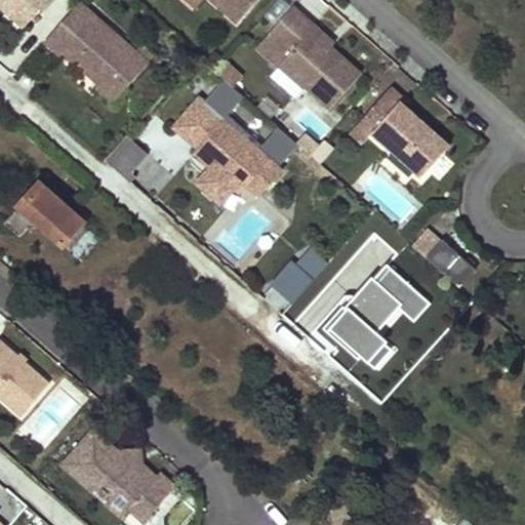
[(0,0),(0,6),(24,28),(40,10),(44,13),(55,0),(0,0)]
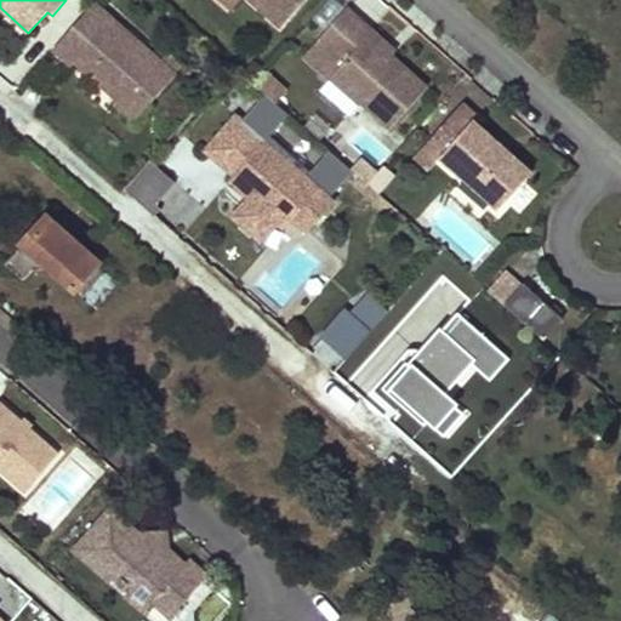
[(217,0),(232,12),(241,0),(217,0)]
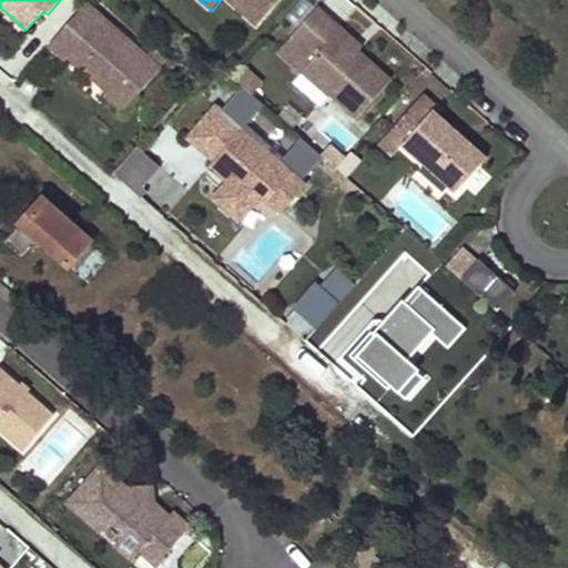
[(229,0),(257,24),(280,0),(229,0)]
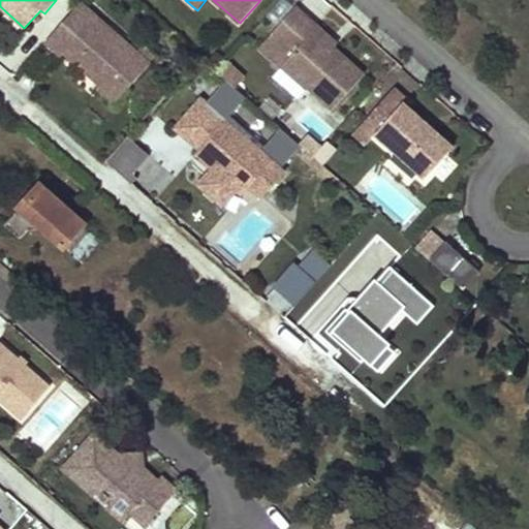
[(52,35),(65,48),(62,51),(63,52),(96,80),(98,76),(104,83),(102,86),(98,89),(115,103),(150,64),(135,52),(81,3),(52,35)]
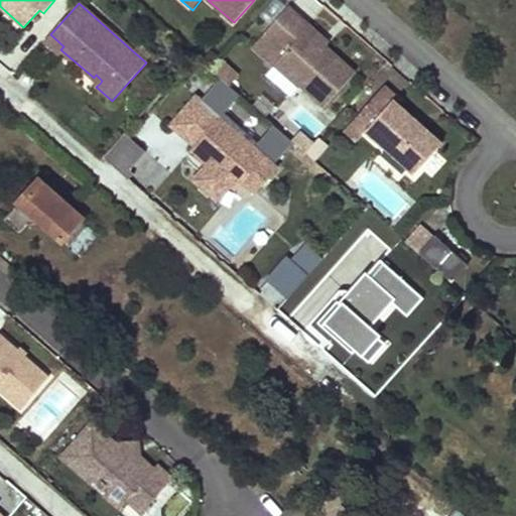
[(310,27),(288,7),(265,33),(286,51),(276,63),(272,68),(266,76),(289,97),(299,85),(325,108),(355,74),(325,46),(306,30),(310,27)]
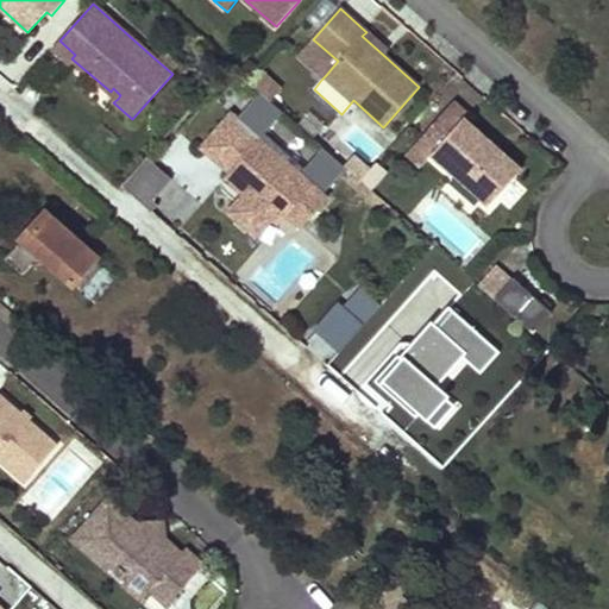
[(366,32),(362,36),(383,55),(388,51),(366,32)]
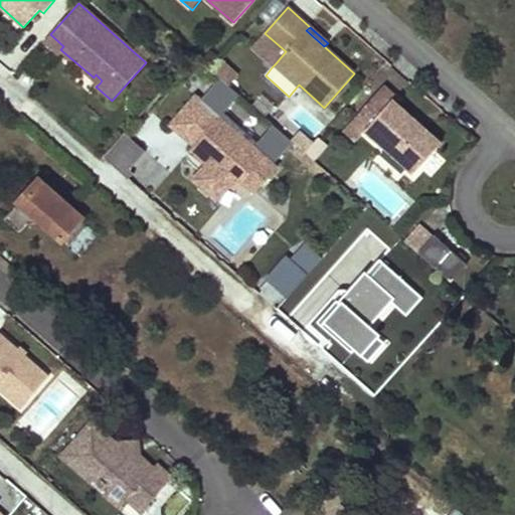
[(250,48),(272,67),(276,63),(286,51),(265,33),(250,48)]
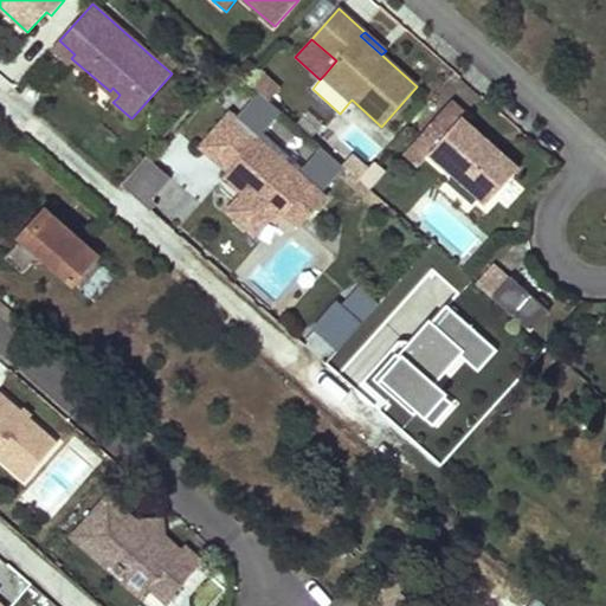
[(59,40),(52,49),(69,63),(72,59),(71,58),(75,55),(59,40)]
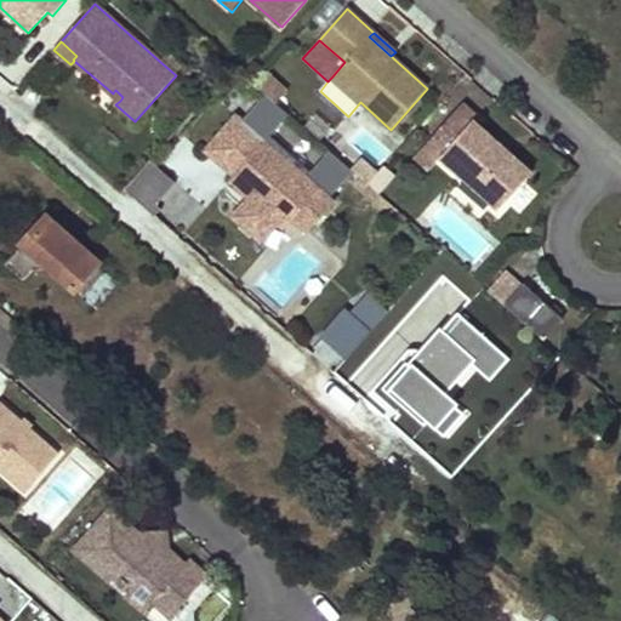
[(159,61),(176,75),(184,66),(169,51),(159,61)]
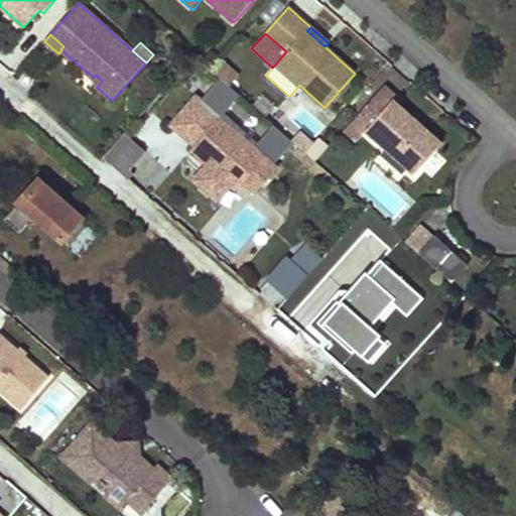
[(228,85),(236,75),(221,60),(212,71),(220,78),(228,85)]
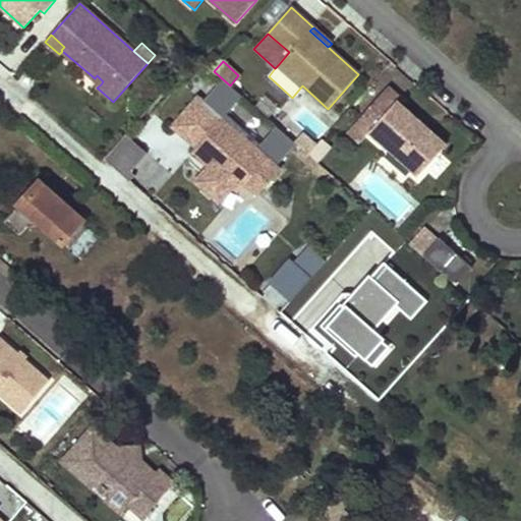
[(97,75),(95,78),(101,84),(103,81),(97,75)]
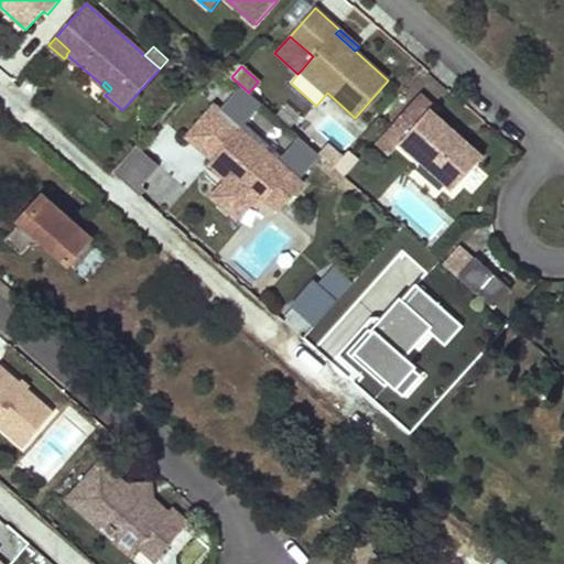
[(249,93),(240,85),(219,108),(214,104),(186,137),(212,159),(207,164),(224,177),(253,204),(257,207),(264,198),(279,210),(304,183),(300,179),(320,155),(299,137),(283,154),(245,121),(261,102),(249,93)]
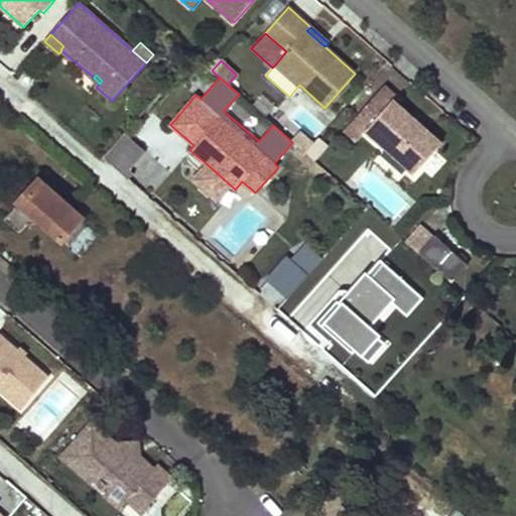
[(353,121),(365,131),(414,175),(442,143),(422,126),(419,129),(410,121),(413,118),(394,101),(398,97),(385,86),(353,121)]
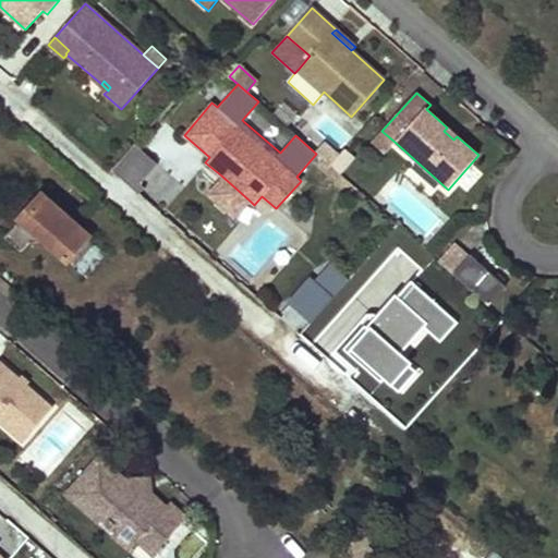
[(447,128),(444,131),(453,140),(457,136),(447,128)]
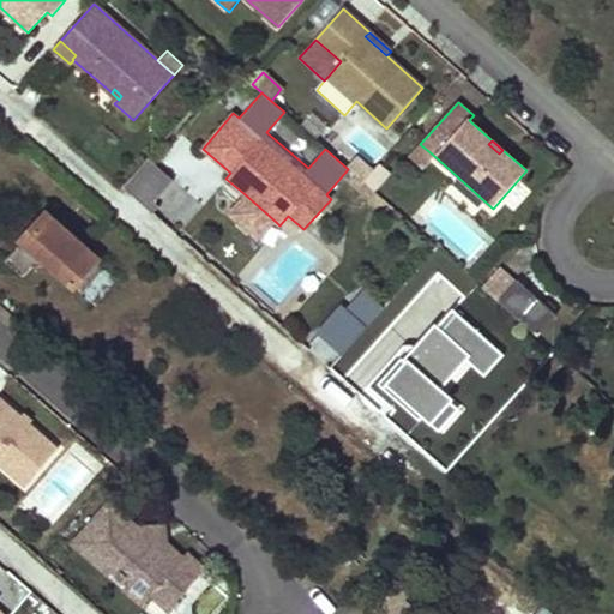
[(420,144),(410,156),(425,168),(434,156),(420,144)]
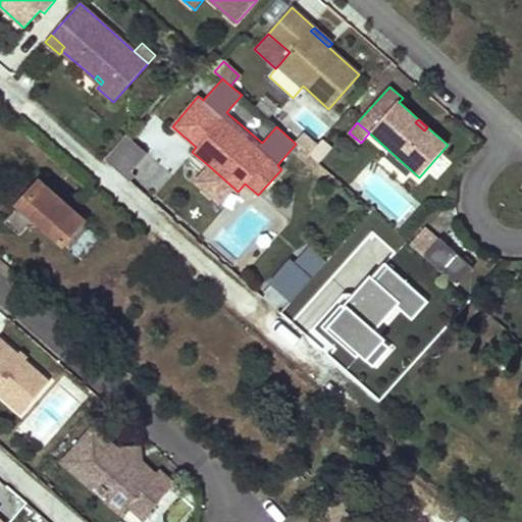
[(126,135),(104,159),(109,163),(114,158),(131,173),(148,153),(126,135)]
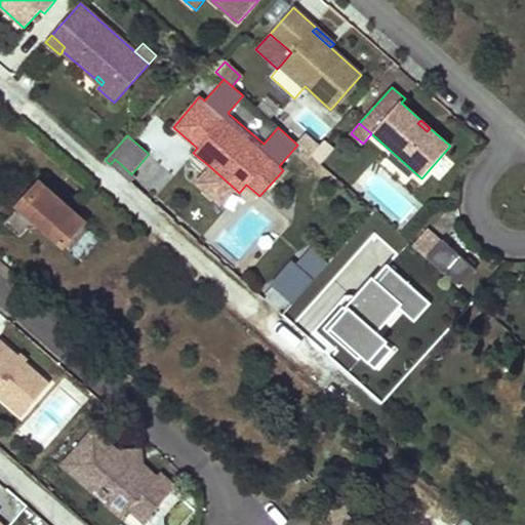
[(321,144),(311,155),(318,162),(328,150),(321,144)]
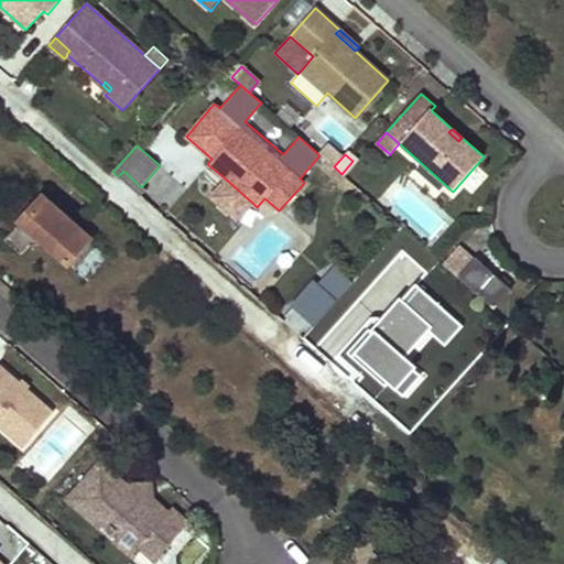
[(141,187),(123,171),(118,176),(141,197),(145,191),(141,187)]
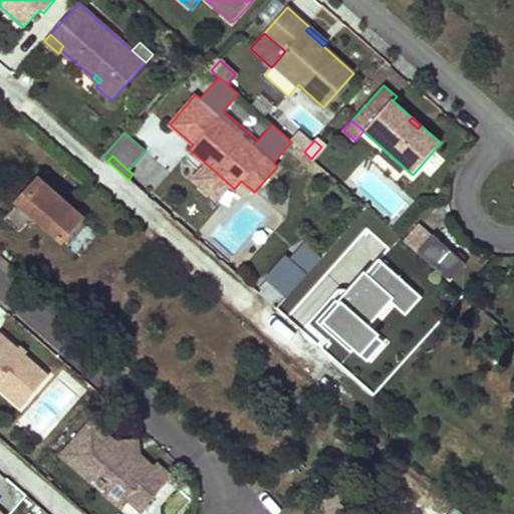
[(189,179),(216,202),(231,186),(204,162),(189,179)]
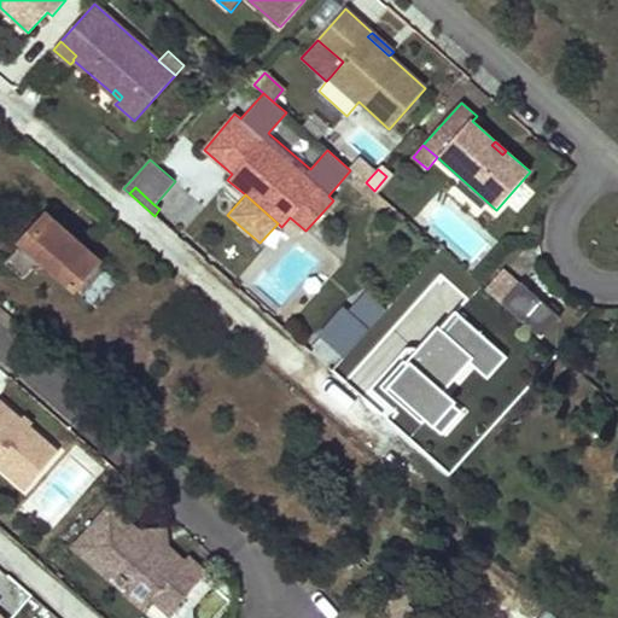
[(6,263),(24,280),(33,269),(52,269),(75,290),(99,262),(47,216),(40,225),(42,227),(42,232),(33,232),(6,263)]
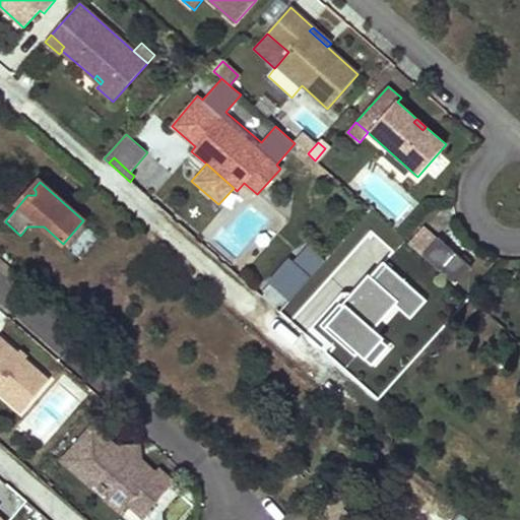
[(430,296),(386,261),(403,239),(370,211),(290,309),(274,296),(268,303),(344,364),(353,352),(374,370),(399,339),(386,329),(399,312),(409,320),(430,296)]
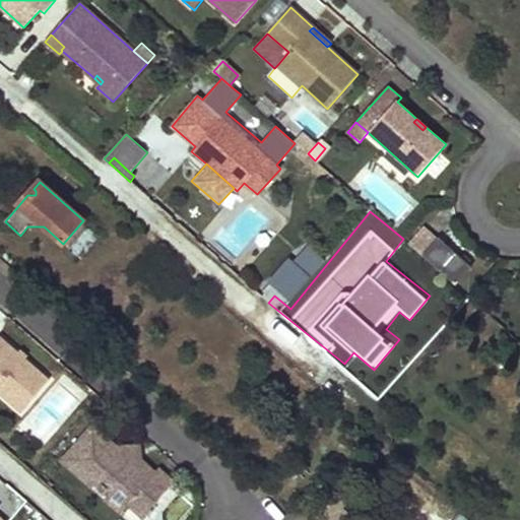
[(426,228),(410,245),(423,257),(439,239),(426,228)]
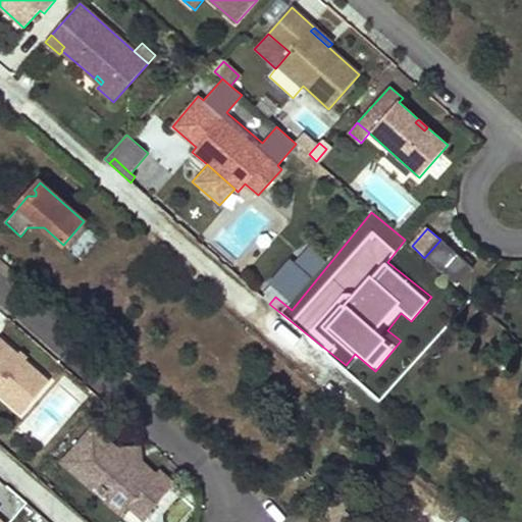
[(424,258),(458,286),(472,269),(440,240),(424,258)]
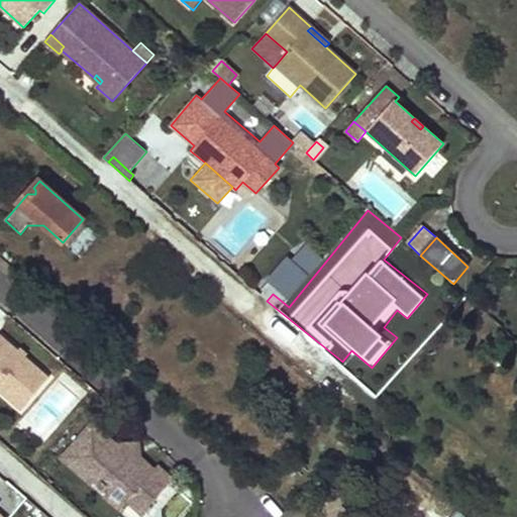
[(256,300),(277,315),(321,254),(301,239),(256,300)]
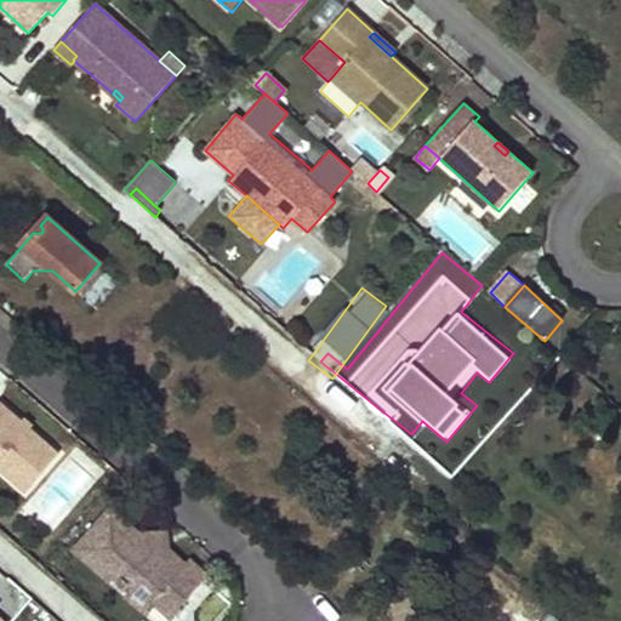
[(0,471),(26,494),(60,454),(0,402),(0,471)]
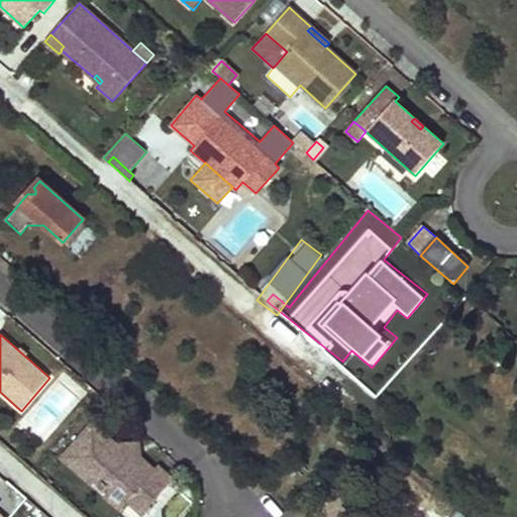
[(115,445),(92,425),(63,458),(92,485),(95,481),(108,493),(105,496),(120,509),(128,501),(136,492),(151,505),(173,480),(158,467),(153,471),(139,458),(125,458),(124,444),(115,445)]
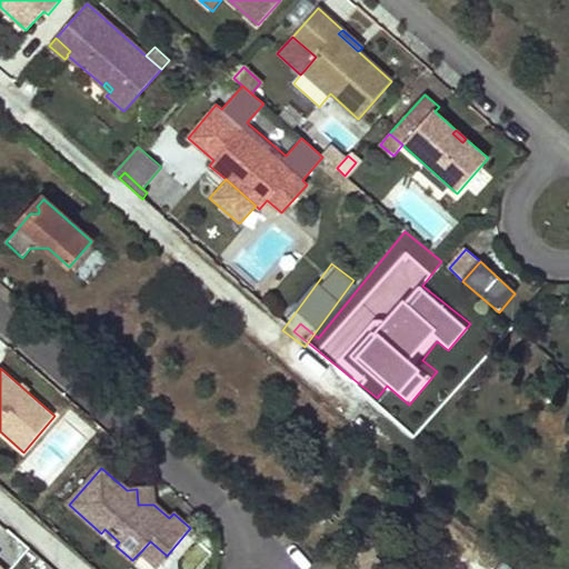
[(152,489),(137,489),(138,505),(153,505),(152,489)]
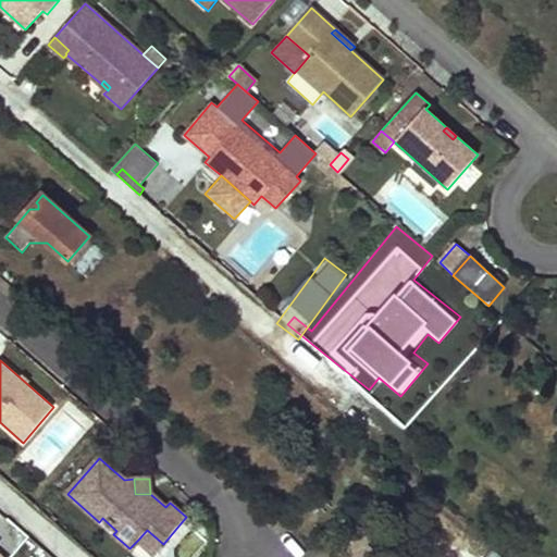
[(147,530),(138,540),(155,554),(163,544),(147,530)]
